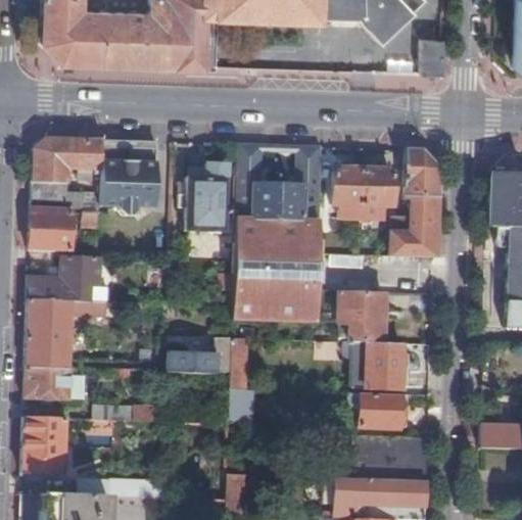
[(203,12),(219,12),(317,16),(317,14),(354,15),(379,41),(413,9),(411,6),(417,0),(43,0),(42,42),(60,60),(142,62),(201,64),(203,12)]
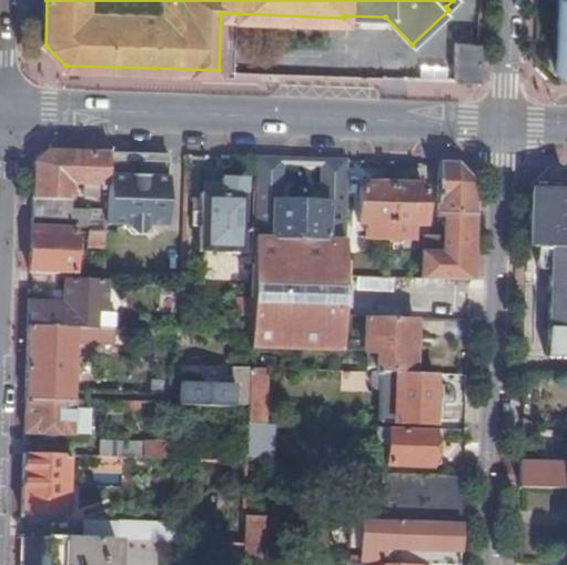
[(559,0),(557,71),(566,71),(566,0),(559,0)]
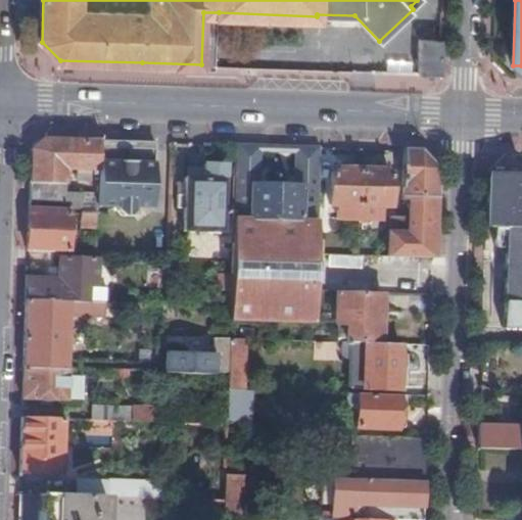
[(201,64),(217,65),(219,12),(203,12),(201,64)]
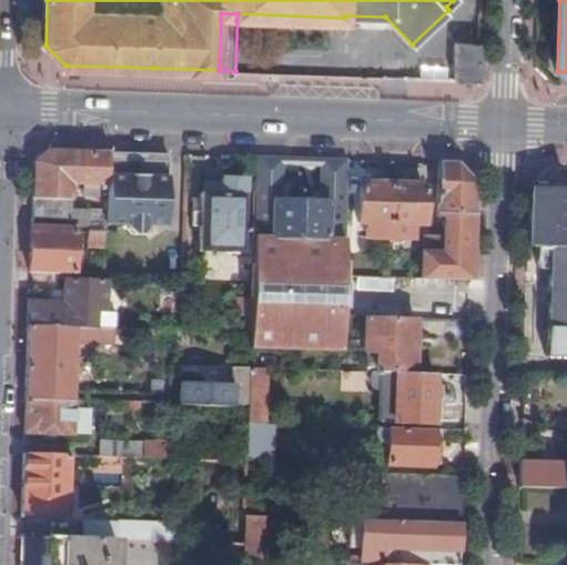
[(482,80),(483,40),(459,40),(457,79),(482,80)]
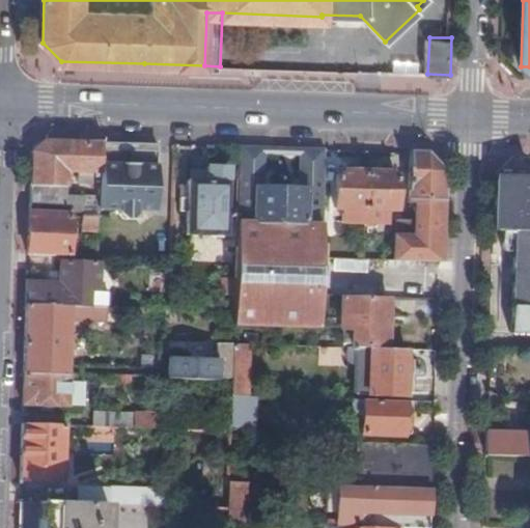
[(101,186),(103,143),(103,140),(70,139),(46,138),(33,149),(32,181),(31,211),(72,212),(84,212),(84,214),(100,215),(101,207),(101,201),(101,192),(66,192),(67,169),(79,170),(79,179),(92,181),(92,186),(101,186)]
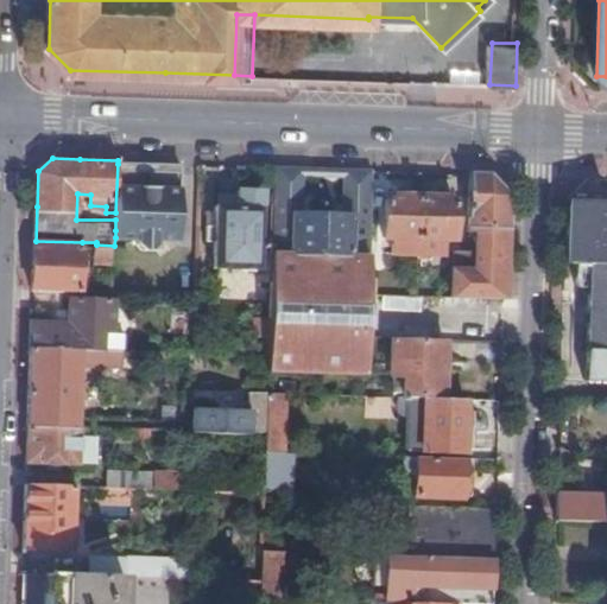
[(178,233),(181,163),(177,163),(177,165),(158,164),(149,173),(138,164),(118,164),(115,213),(115,220),(115,230),(138,231),(138,239),(139,243),(144,248),(157,248),(163,243),(163,239),(163,231),(178,233)]
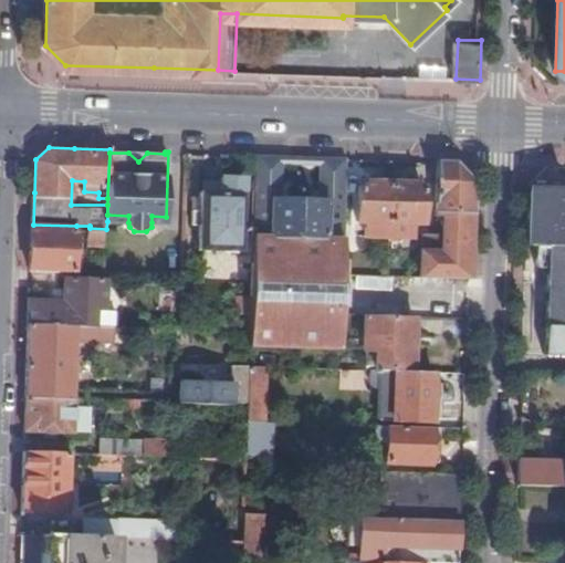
[(278,190),(279,156),(258,155),(257,190),(278,190)]
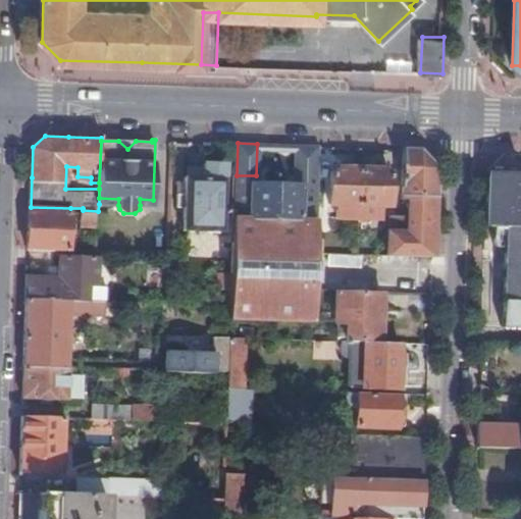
[(318,220),(320,146),(303,145),(301,177),(306,178),(305,189),(307,189),(306,218),(302,217),(302,219),(318,220)]
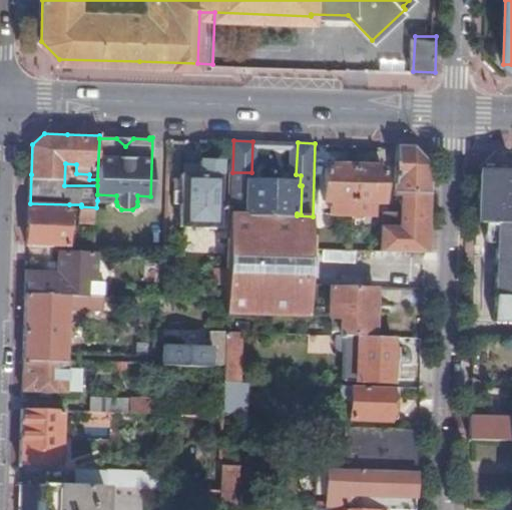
[(413,145),(397,145),(396,194),(403,194),(402,210),(384,210),(382,249),(428,251),(431,164),(413,145)]
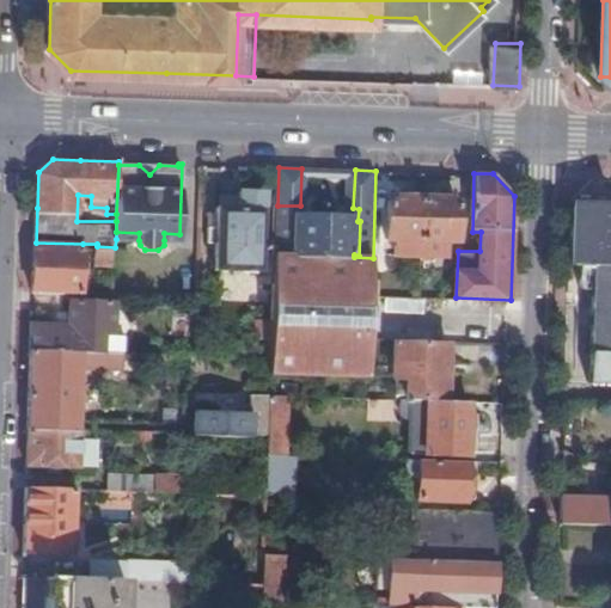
[(240,190),(240,196),(240,206),(220,204),(218,204),(218,226),(209,226),(208,243),(217,243),(217,269),(263,270),(264,247),(268,247),(268,244),(264,244),(266,190),(240,190)]
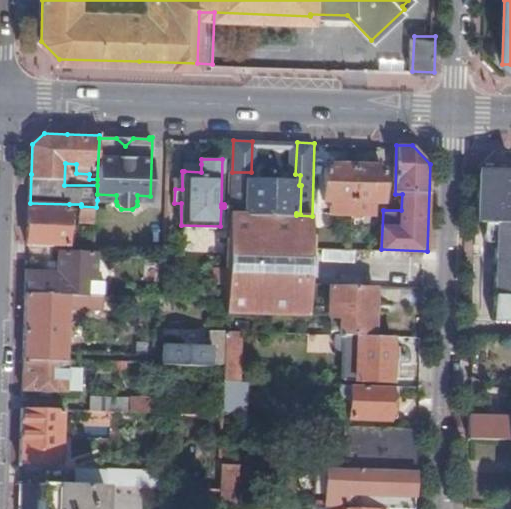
[(201,172),(201,164),(185,163),(184,171),(201,172)]
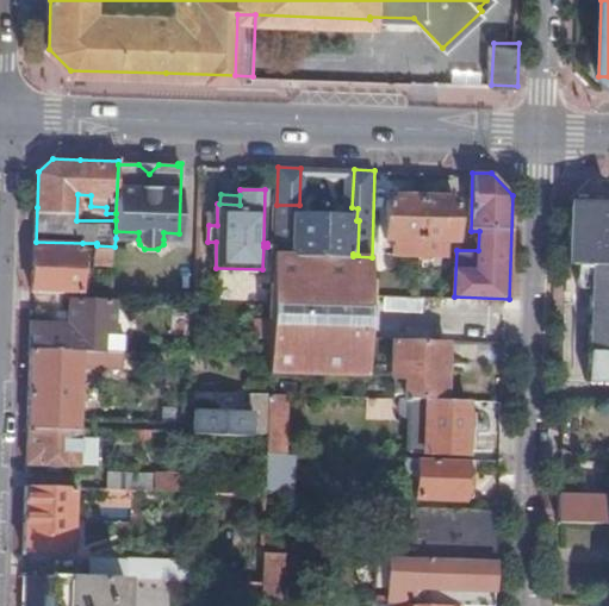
[(421,237),(422,195),(398,194),(397,199),(387,199),(387,237),(398,237),(398,243),(395,243),(395,252),(421,254),(421,237)]
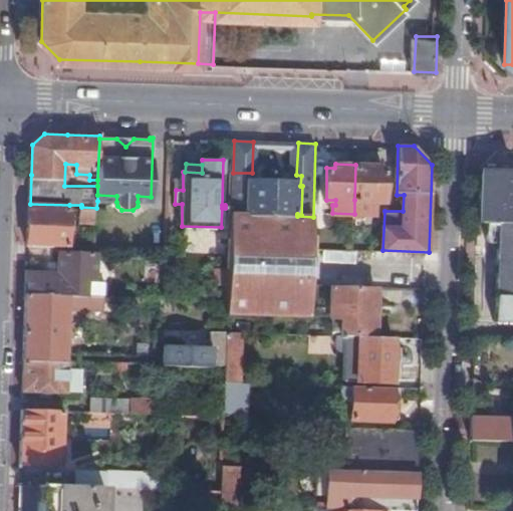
[(377,165),(355,165),(354,200),(385,201),(386,170),(377,169),(377,165)]
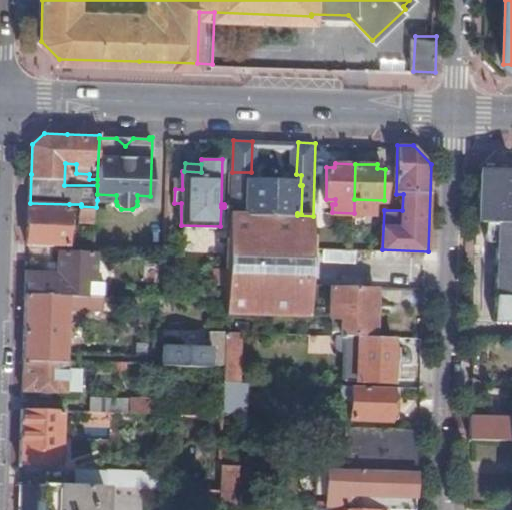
[(511,168),(480,168),(478,220),(498,221),(494,320),(511,321),(511,168)]
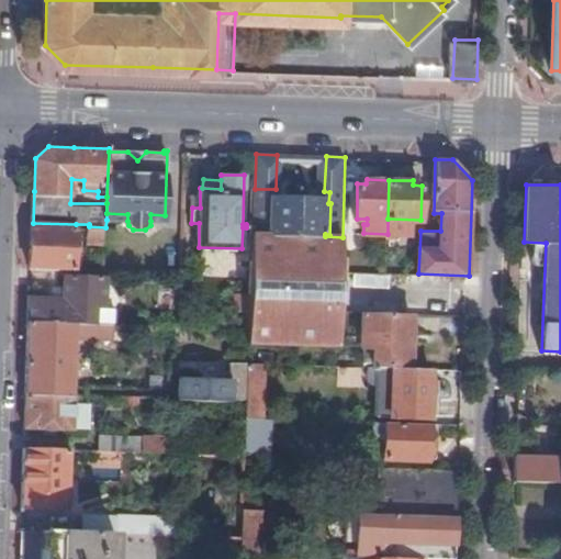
[(312,235),(325,236),(325,234),(325,197),(271,194),(271,233),(271,234),(312,235)]
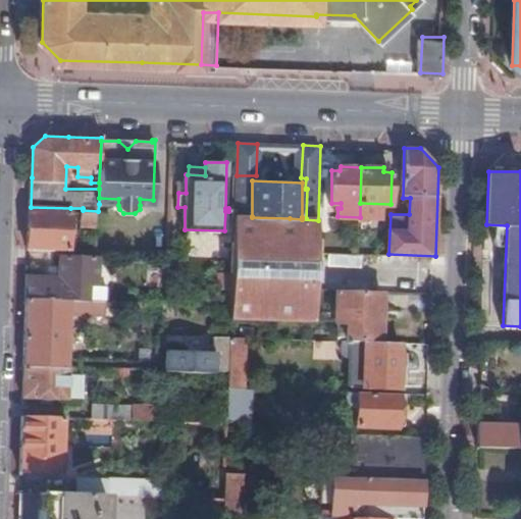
[(30,247),(70,249),(70,208),(31,207),(31,224),(30,247)]
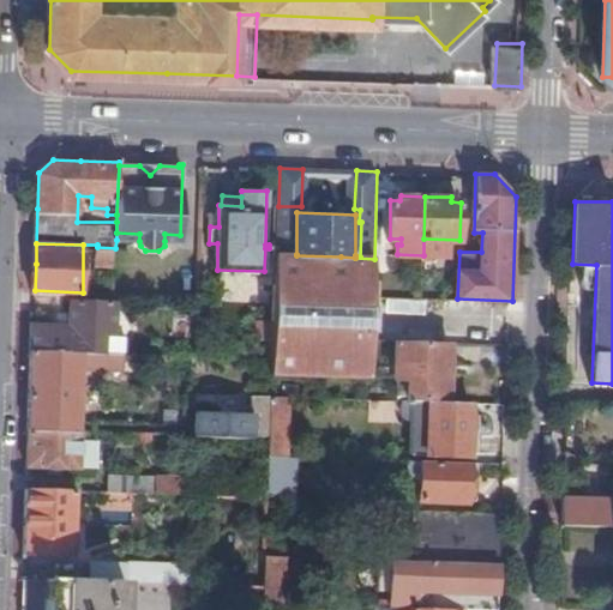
[(97,264),(115,265),(115,248),(97,247),(97,264)]
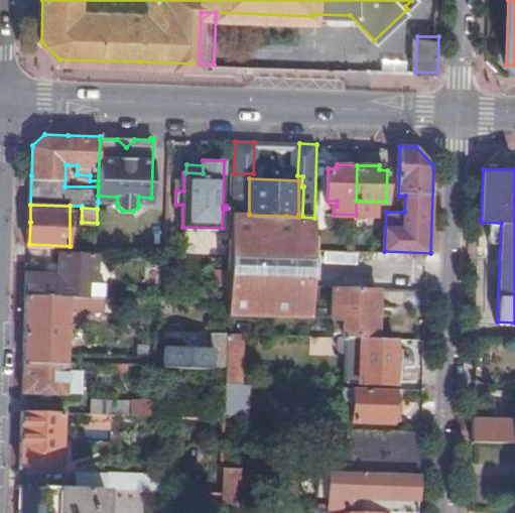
[(314,283),(315,249),(314,249),(314,237),(285,236),(286,216),(249,215),(232,215),(231,265),(230,290),(229,301),(229,313),(312,316),(314,283)]
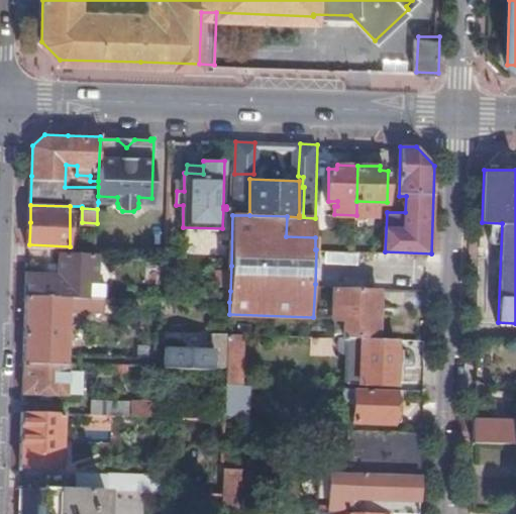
[(315,237),(315,218),(299,217),(287,216),(286,236),(315,237)]
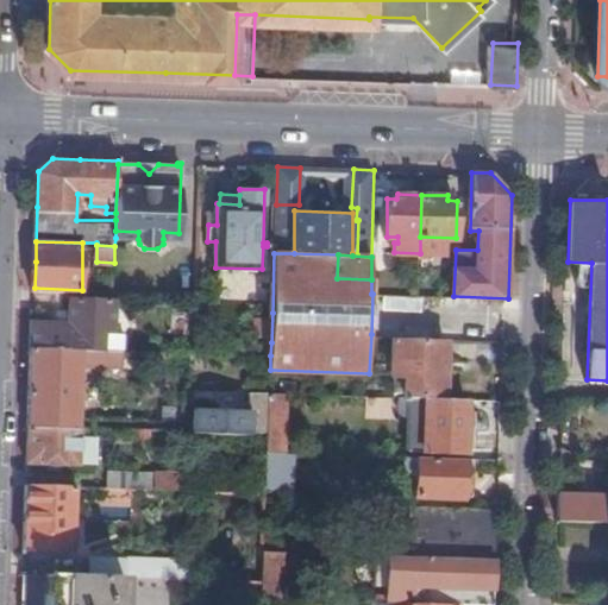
[(125,351),(127,351),(127,331),(117,331),(117,300),(73,298),(73,323),(33,322),(32,348),(125,351)]
